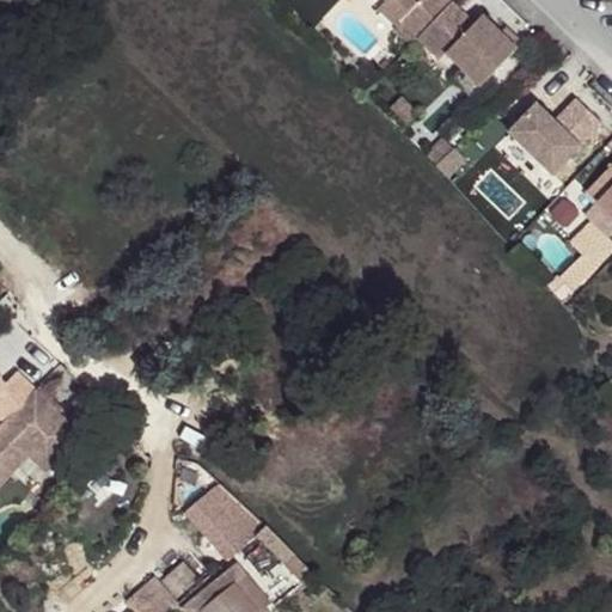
[(385,0),(378,8),(397,25),(401,22),(409,13),(395,0),(385,0)]
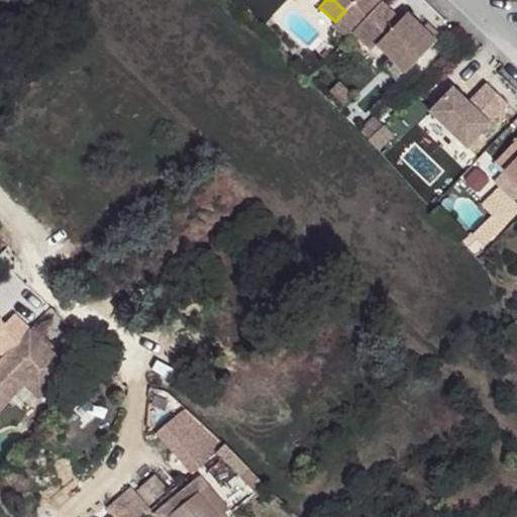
[(333,0),(345,11),(355,0),(333,0)]
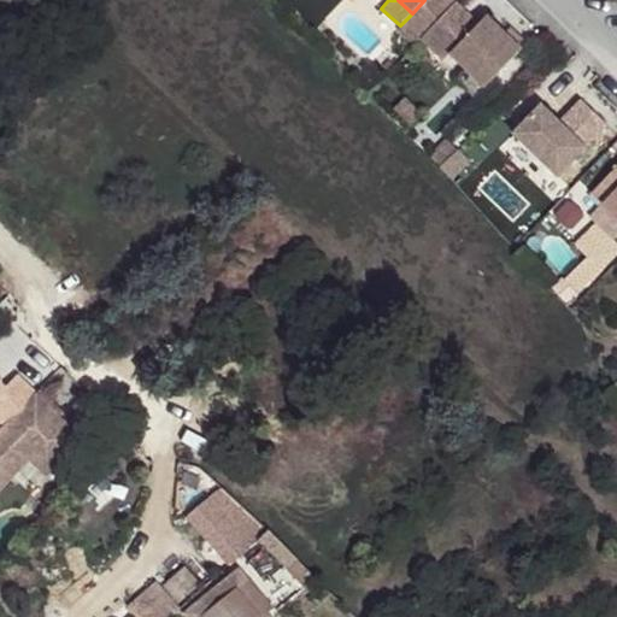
[(424,0),(412,13),(404,22),(422,37),(456,4),(451,0),(424,0)]
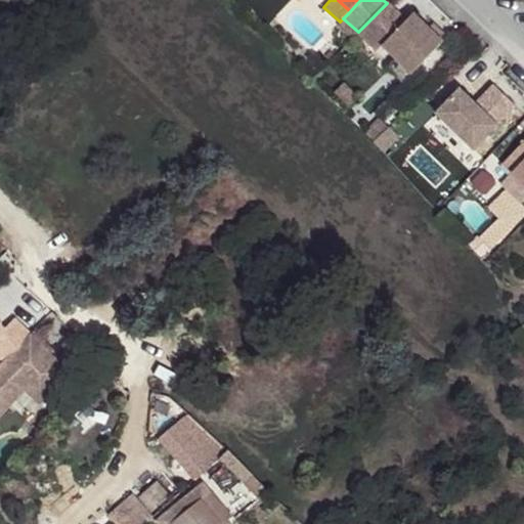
[(383,46),(412,75),(443,43),(429,29),(413,14),(406,22),(387,3),(358,32),(378,51),(383,46)]
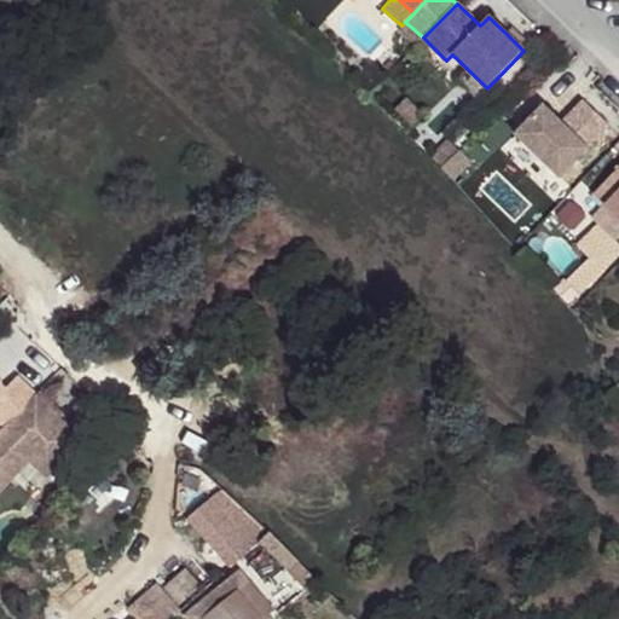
[(423,38),(405,22),(401,25),(398,29),(416,46),(423,38)]
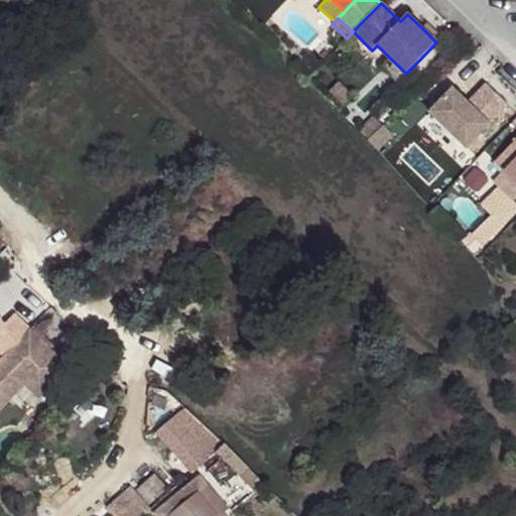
[(427,23),(422,28),(436,42),(441,36),(427,23)]
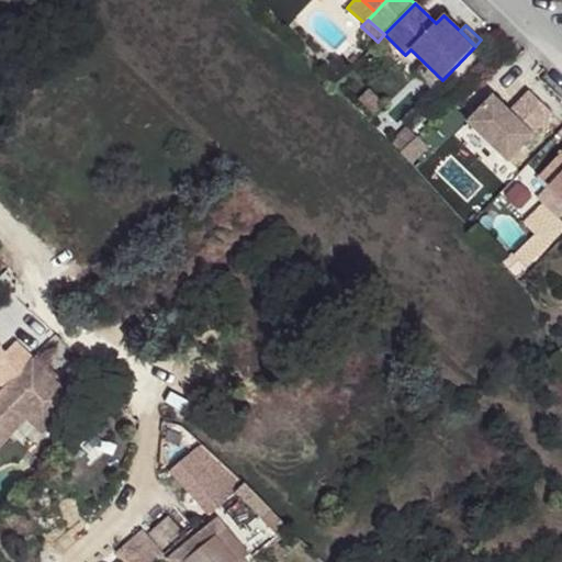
[(468,122),(508,161),(553,114),(530,92),(520,102),(527,109),(517,119),(509,112),(493,97),(468,122)]
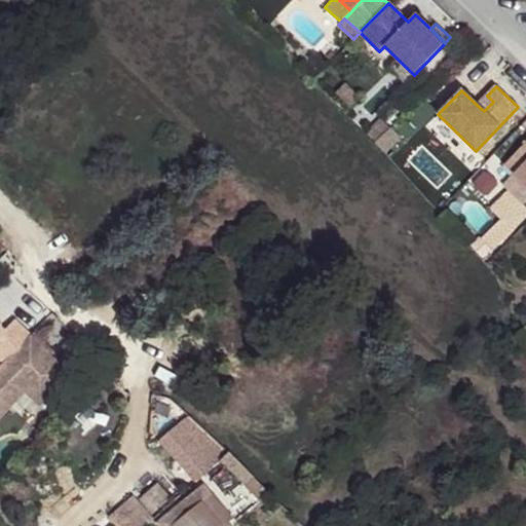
[(486,95),(477,105),(484,111),(493,102),(487,96),(486,95)]
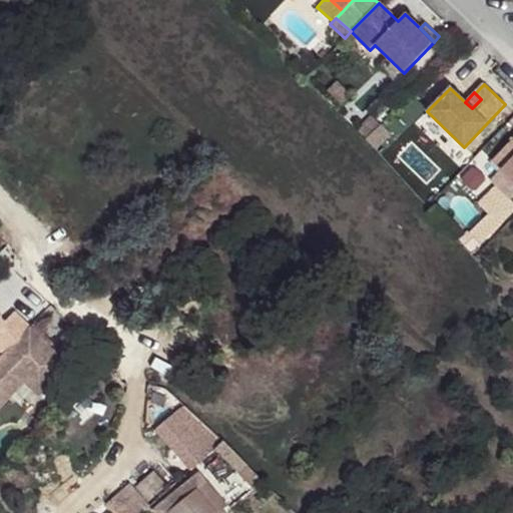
[(375,130),(366,121),(358,130),(367,139),(375,130)]
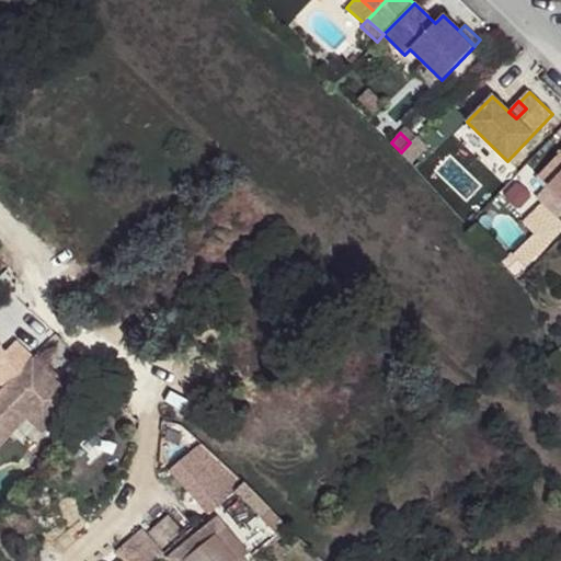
[(401,152),(410,162),(421,152),(410,142),(401,152)]
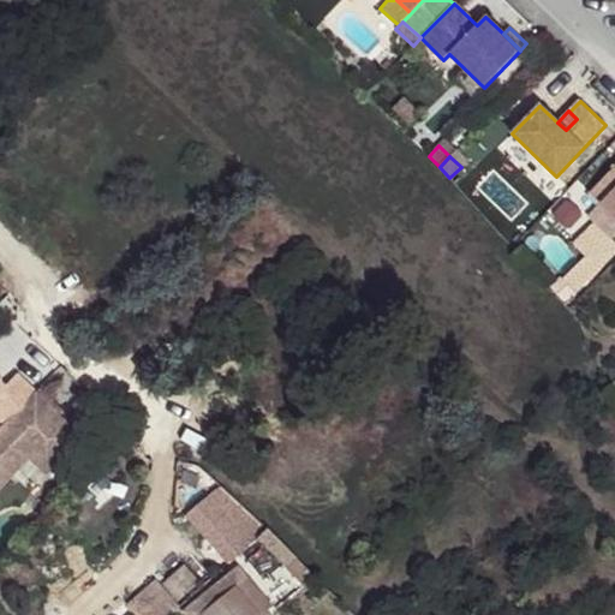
[(614,216),(614,167),(590,193),(601,203),(604,207),(614,216)]
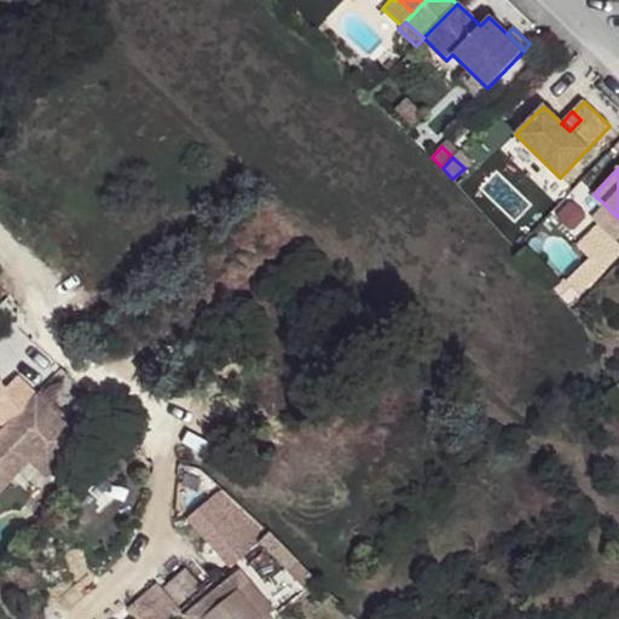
[(608,208),(605,204),(591,219),(615,241),(618,237),(618,232),(615,237),(596,218),(597,217),(597,218),(608,208)]
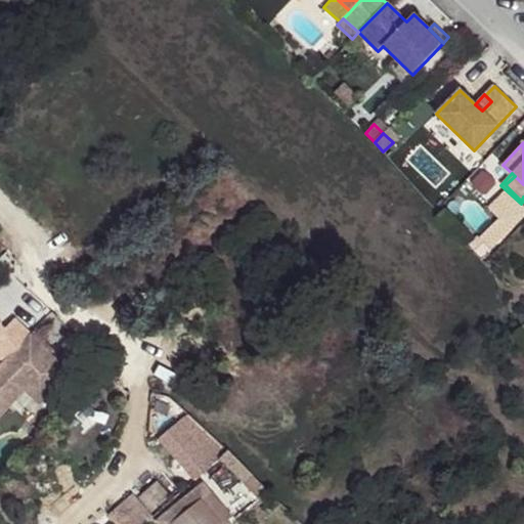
[(521,201),(523,197),(523,184),(515,176),(506,184),(506,183),(505,184),(521,201)]
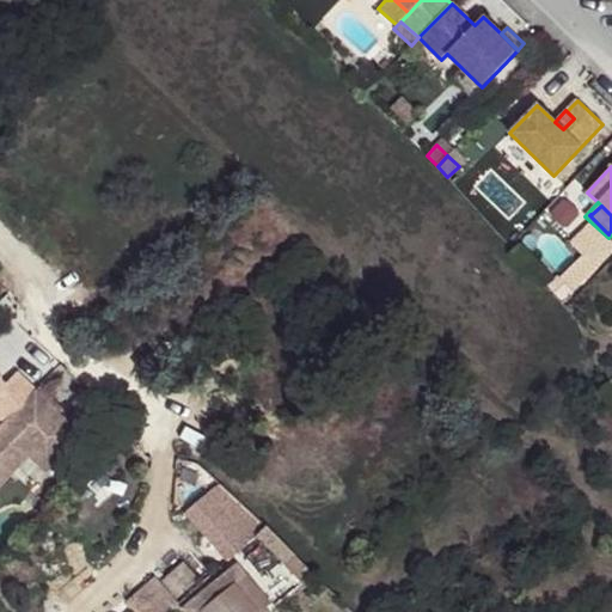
[(0,381),(0,420),(2,423),(34,391),(16,373),(4,385),(0,381)]
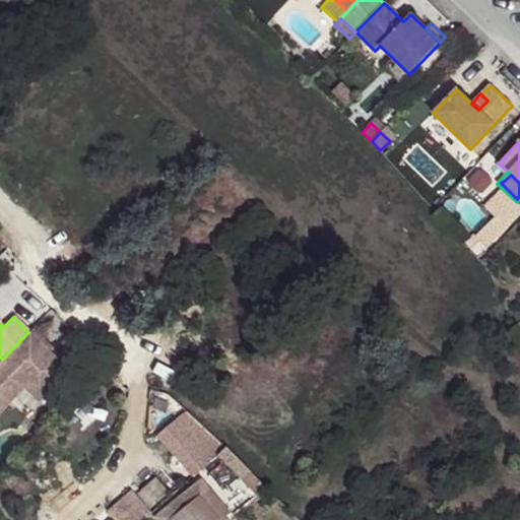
[(0,361),(0,394),(15,379),(23,387),(39,401),(68,372),(28,332),(2,360),(0,361)]
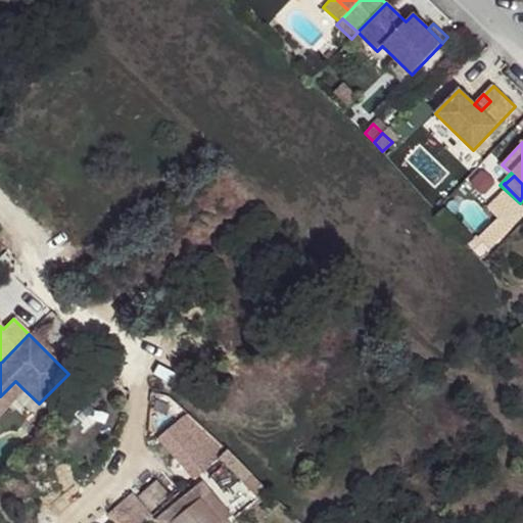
[(15,381),(0,396),(0,413),(24,389),(15,381)]
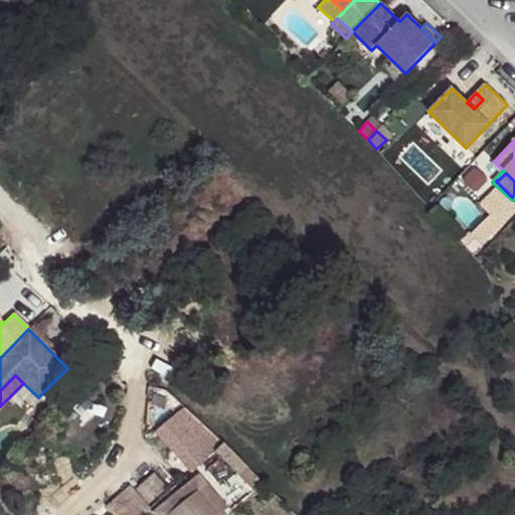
[(216,451),(256,491),(265,483),(223,443),(221,445),(183,409),(180,412),(214,452),(216,451)]
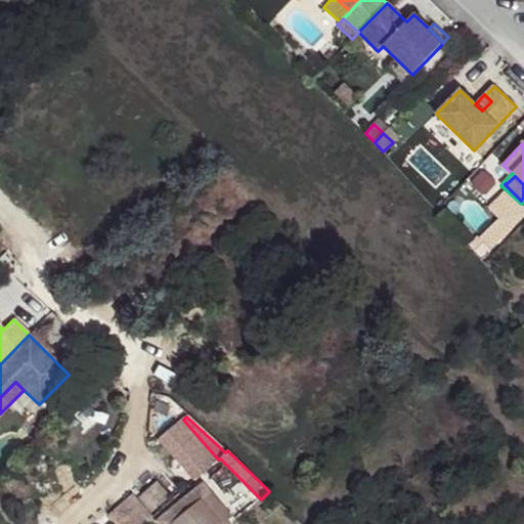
[(183,420),(160,438),(195,480),(218,461),(218,460),(183,420)]
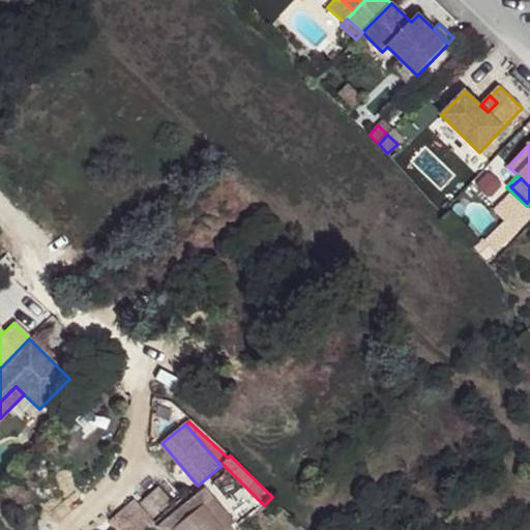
[(206,490),(160,526),(163,529),(174,529),(173,529),(212,497),(206,490)]
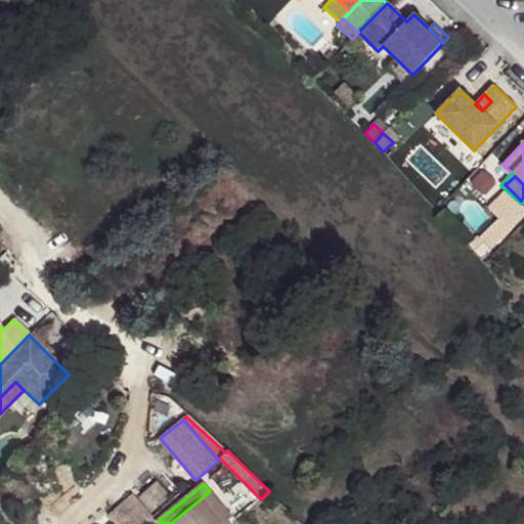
[(172,523),(228,523),(226,521),(230,518),(210,491),(171,523),(172,523)]
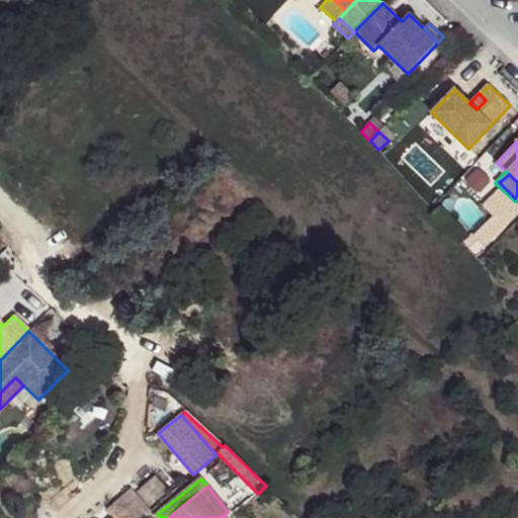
[(132,489),(107,509),(114,517),(145,517),(152,513),(132,489)]
